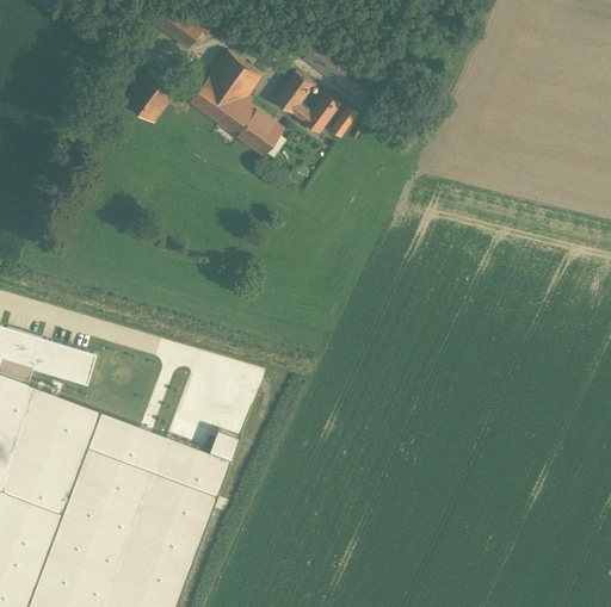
[(201,23),(172,1),(155,25),(189,49),(205,26),(201,23)]
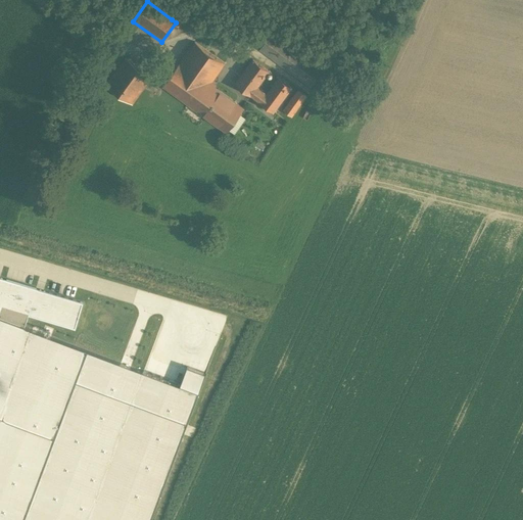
[(225,65),(194,44),(162,88),(193,109),(209,87),(225,65)]
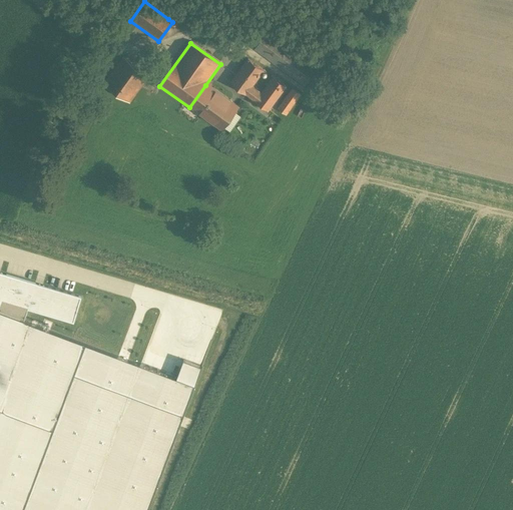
[(148,77),(123,59),(104,86),(128,104),(140,88),(148,77)]
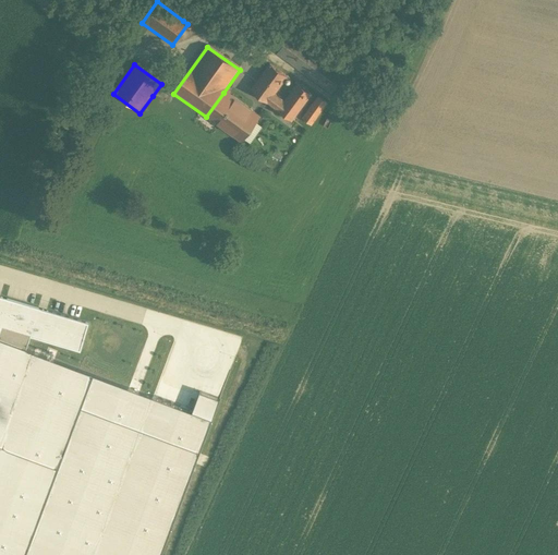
[(269,65),(250,93),(267,105),(267,104),(278,111),(277,112),(291,122),(310,96),(296,86),(283,104),(274,96),(286,79),(269,65)]
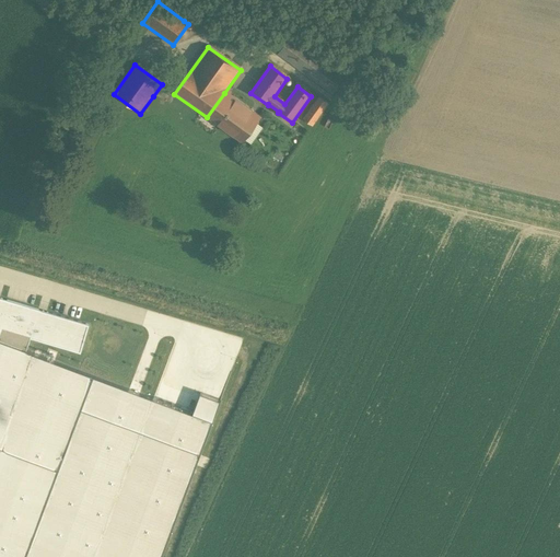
[(259,118),(224,93),(207,117),(242,142),(259,118)]
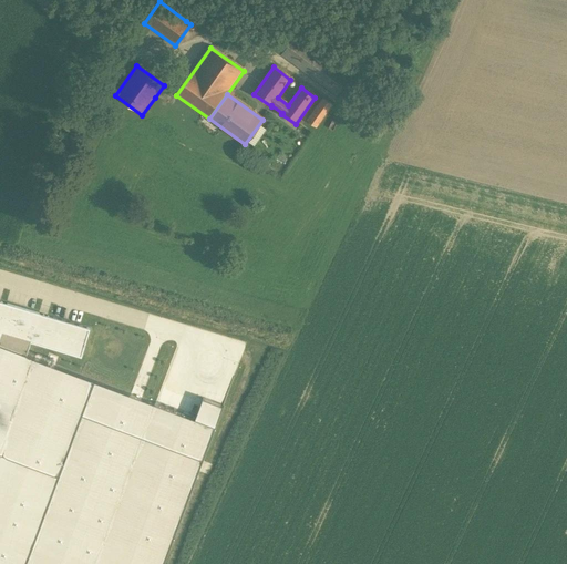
[(322,100),(306,122),(315,129),(331,106),(322,100)]
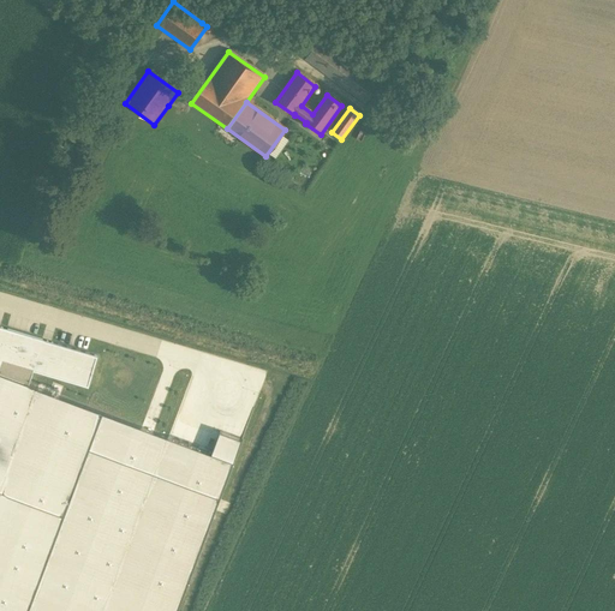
[(0,329),(0,364),(89,390),(97,359),(0,329)]
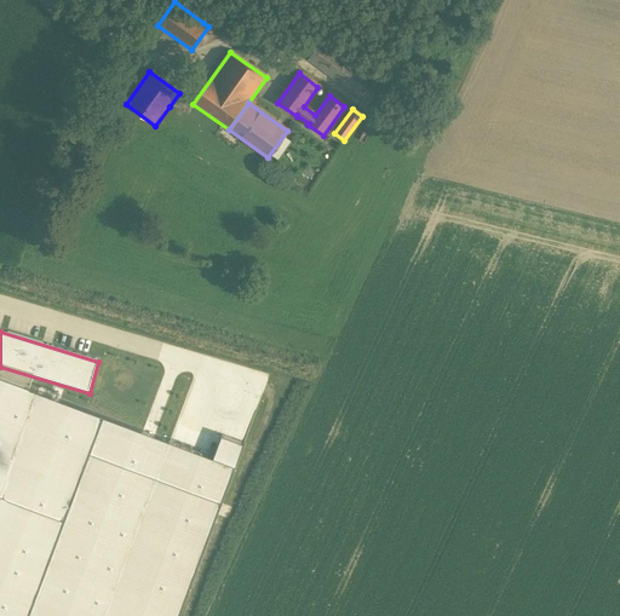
[(0,380),(0,615),(177,615),(234,468),(0,380)]
